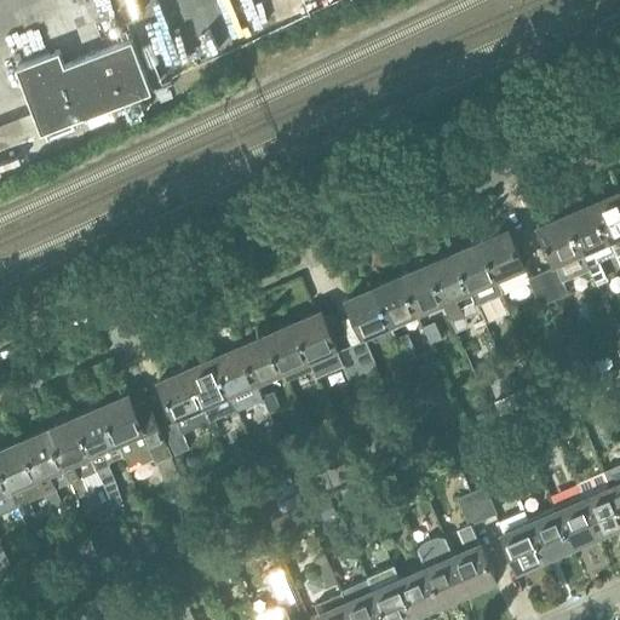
[(131,40),(64,65),(58,51),(15,68),(40,133),(150,91),(131,40)]
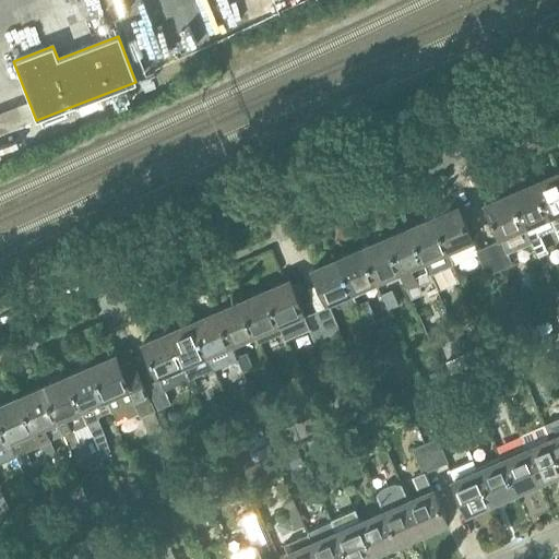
[(558,175),(558,173),(534,182),(548,214),(555,228),(556,228),(558,235),(558,175)]
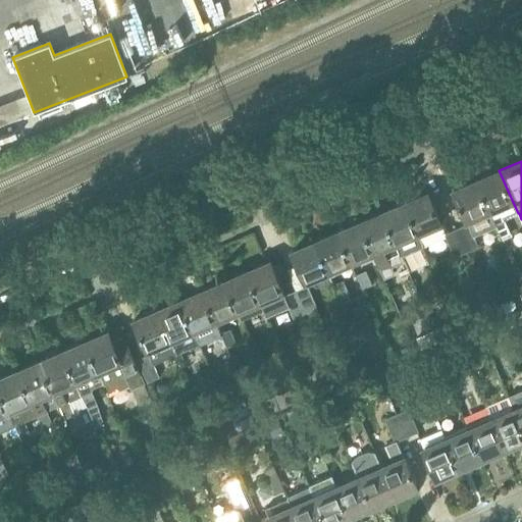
[(518,213),(512,200),(499,170),(476,179),(489,209),(490,208),(496,221),(502,235),(510,230),(505,219),(518,213)]
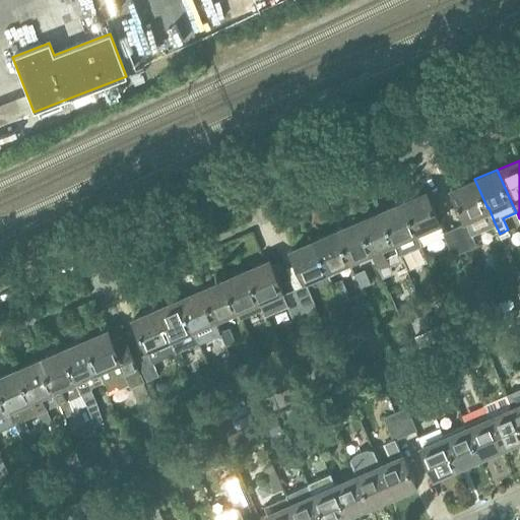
[(464,249),(473,245),(471,239),(484,234),(475,213),(488,208),(474,179),(452,189),(466,222),(455,228),(464,249)]
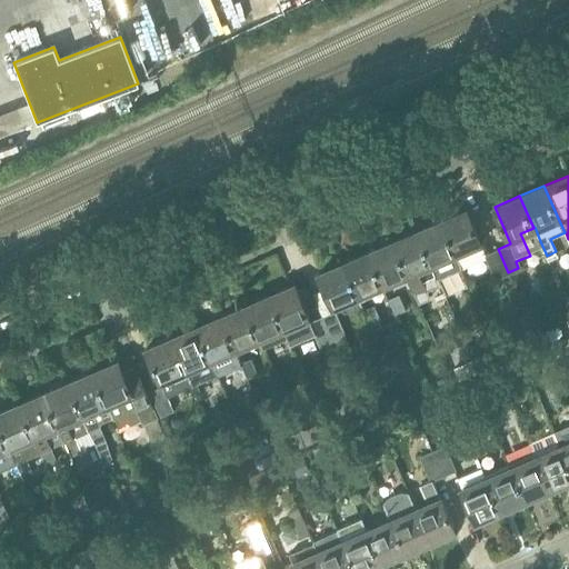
[(467,210),(441,220),(455,252),(460,263),(485,253),(480,241),(467,210)]
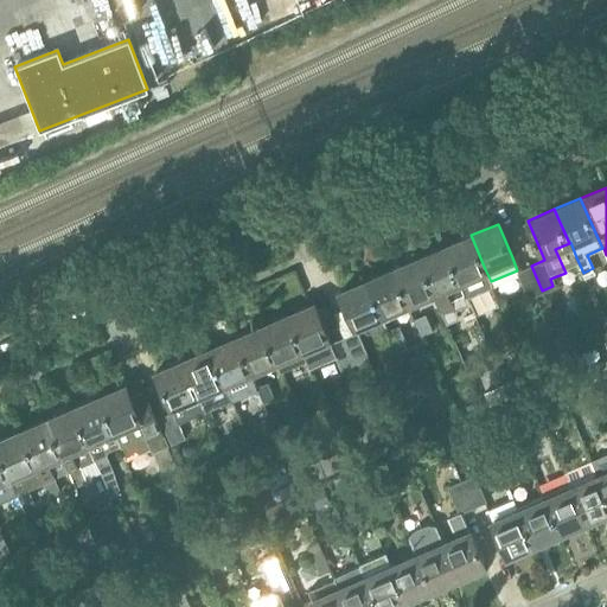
[(459,280),(460,280),(485,269),(471,235),(445,247),(459,280)]
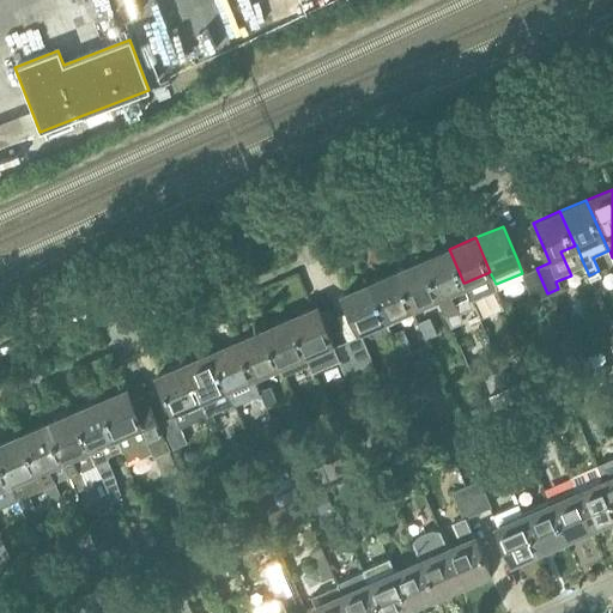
[(474,307),(465,283),(463,283),(449,249),(423,260),(437,295),(438,293),(453,326),(462,321),(459,313),(474,307)]
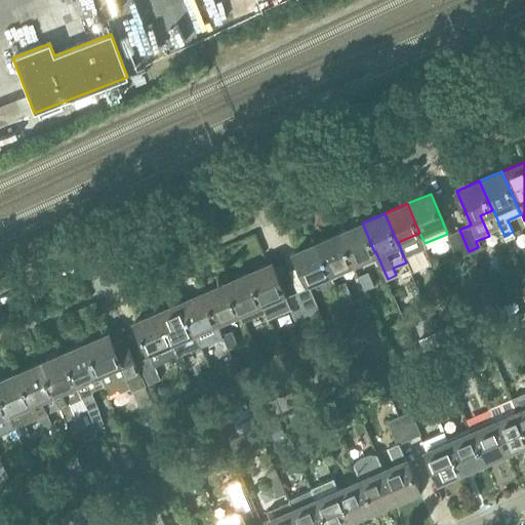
[(352,261),(374,252),(362,223),(339,232),(352,261)]
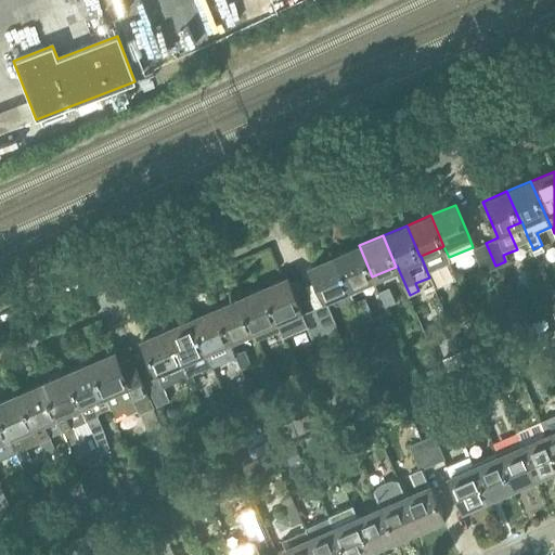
[(483,271),(495,266),(486,243),(474,248),(483,271)]
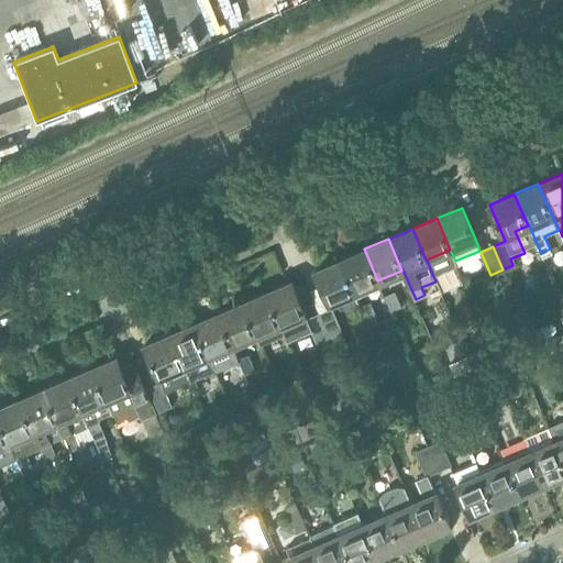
[(354,291),(377,280),(364,249),(340,260),(354,291)]
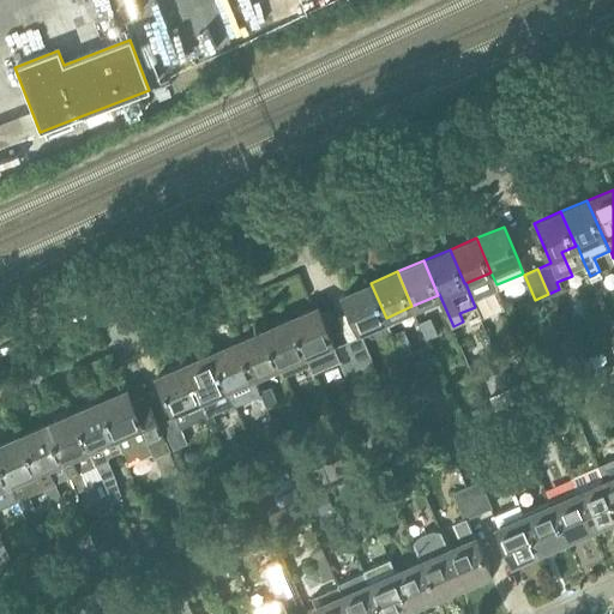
[(359,329),(386,318),(371,283),(344,295),(359,329)]
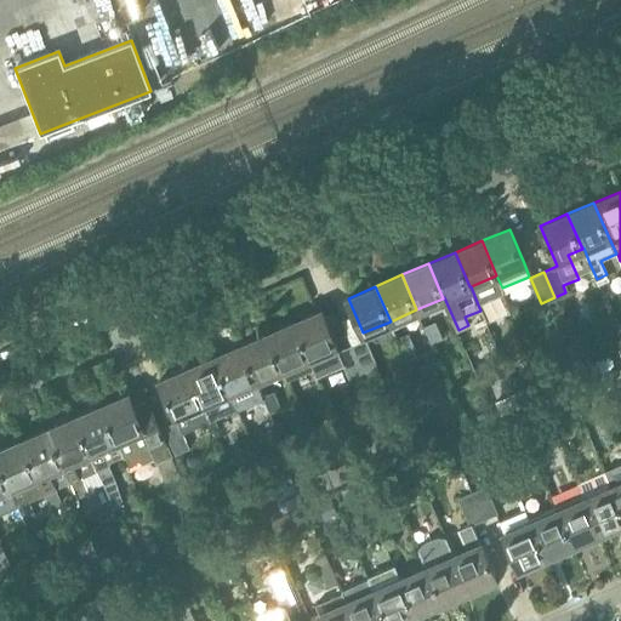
[(308,357),(309,355),(336,345),(322,309),(294,322),(308,357)]
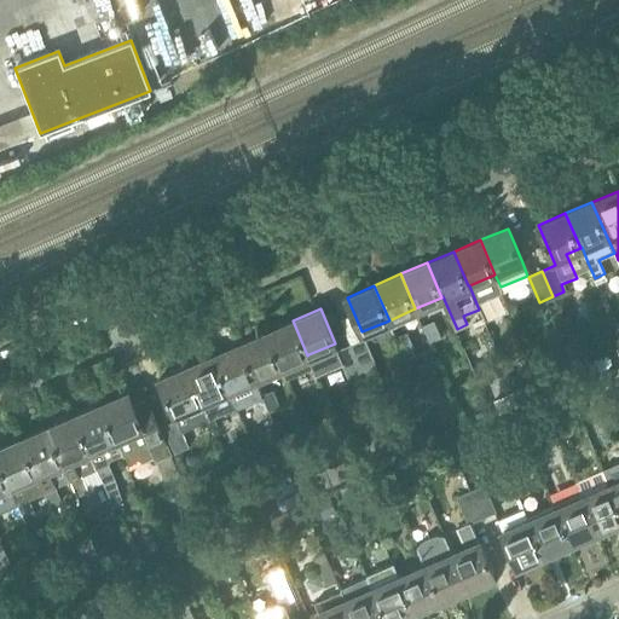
[(308,354),(307,356),(293,320),(267,331),(282,366),(287,380),(313,368),(308,354)]
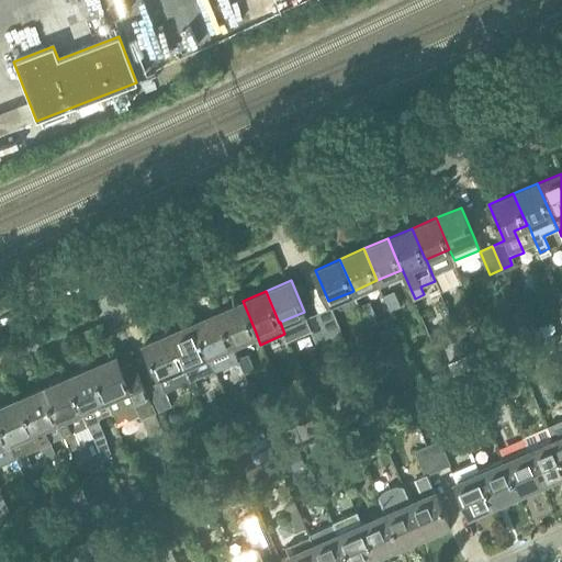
[(383,295),(390,312),(401,307),(394,291),(383,295)]
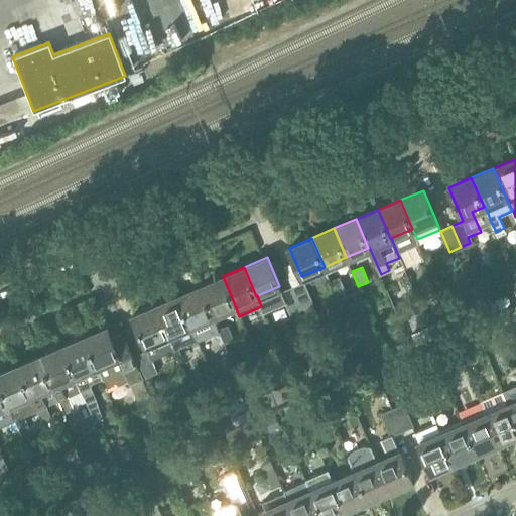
[(213,314),(235,305),(223,276),(201,286),(213,314)]
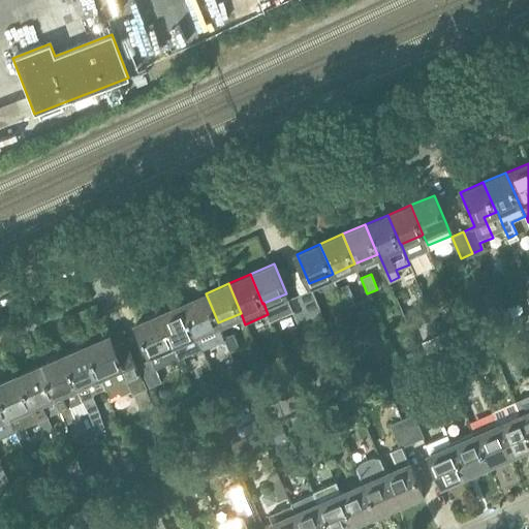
[(338,288),(344,304),(345,303),(352,300),(354,299),(348,284),(338,288)]
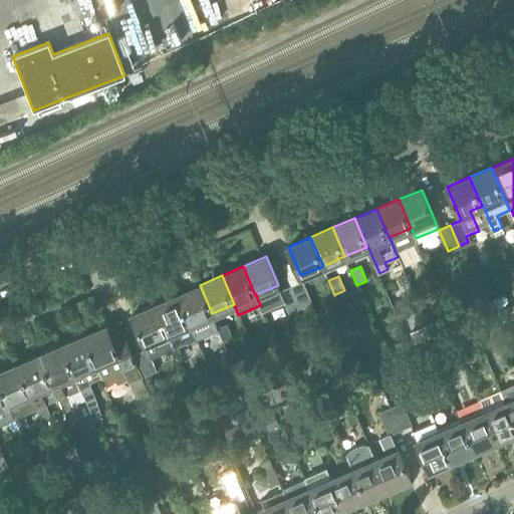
[(292,284),(301,306),(311,302),(302,280),(292,284)]
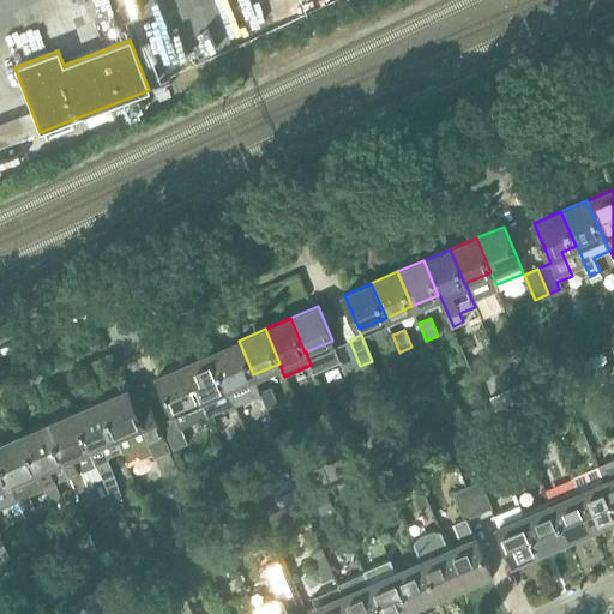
[(347,372),(360,366),(349,339),(335,345),(347,372)]
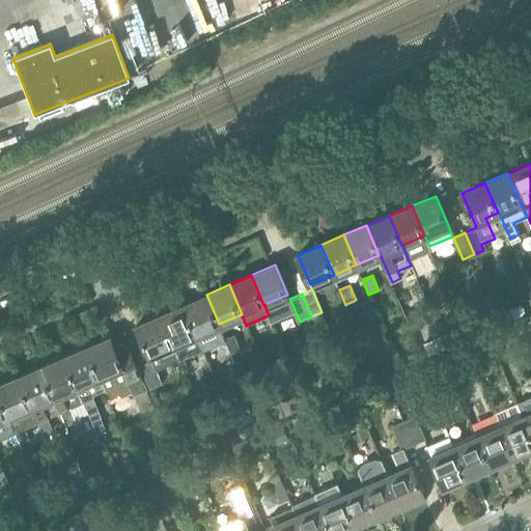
[(196,334),(219,324),(206,295),(183,304),(196,334)]
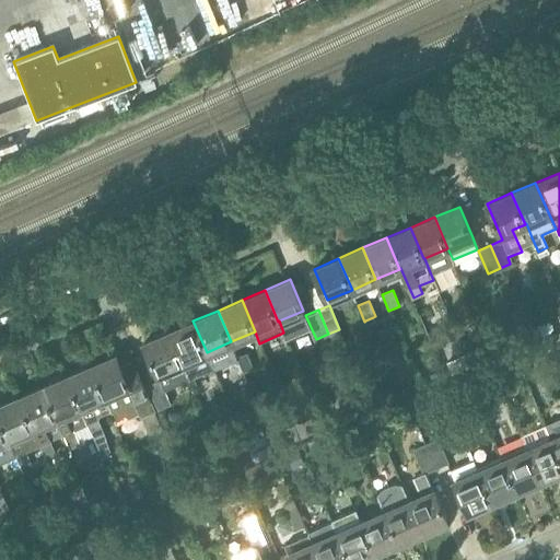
[(183,363),(207,352),(193,321),(168,331),(183,363)]
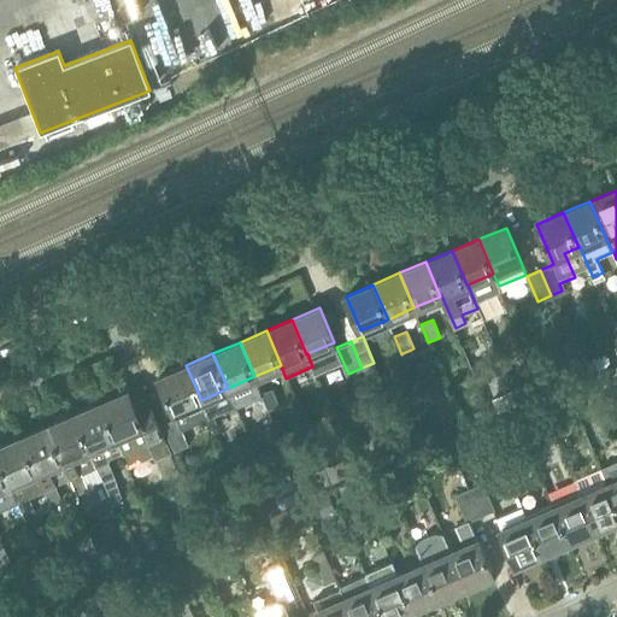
[(587,371),(601,365),(599,359),(589,356),(581,359),(587,371)]
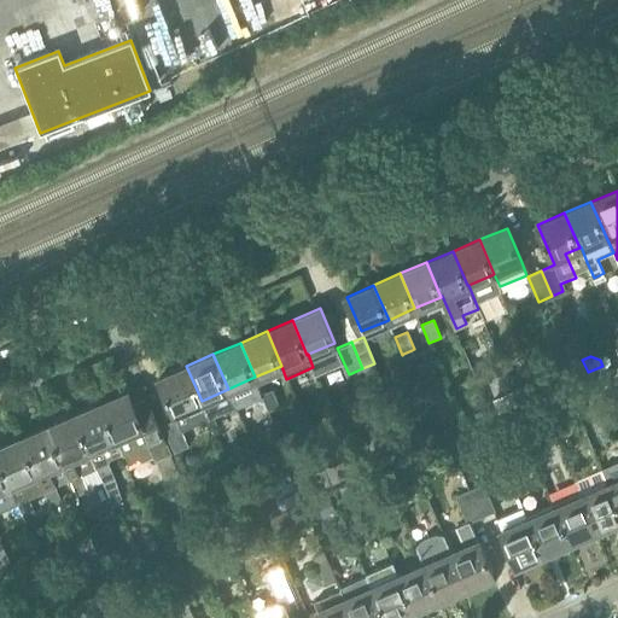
[(186,366),(159,378),(175,420),(162,426),(174,453),(190,447),(182,431),(210,420),(209,418),(202,401),(186,366)]
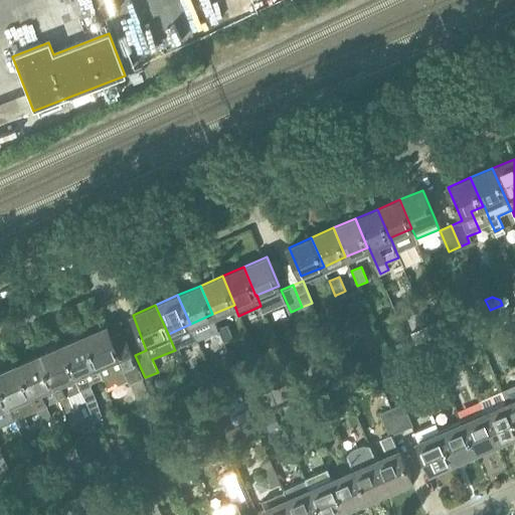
[(455,327),(489,312),(486,305),(451,319),(455,327)]
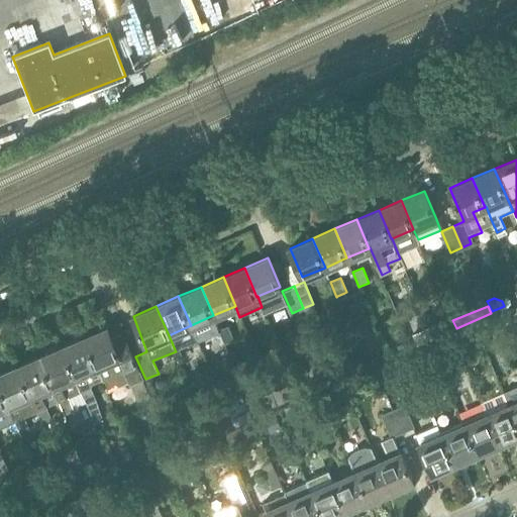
[(507,312),(486,321),(489,330),(511,322),(507,312)]
